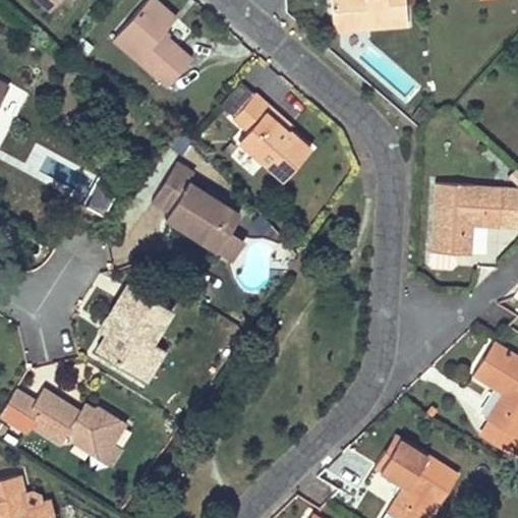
[(39,0),(49,9),(56,0),(39,0)]
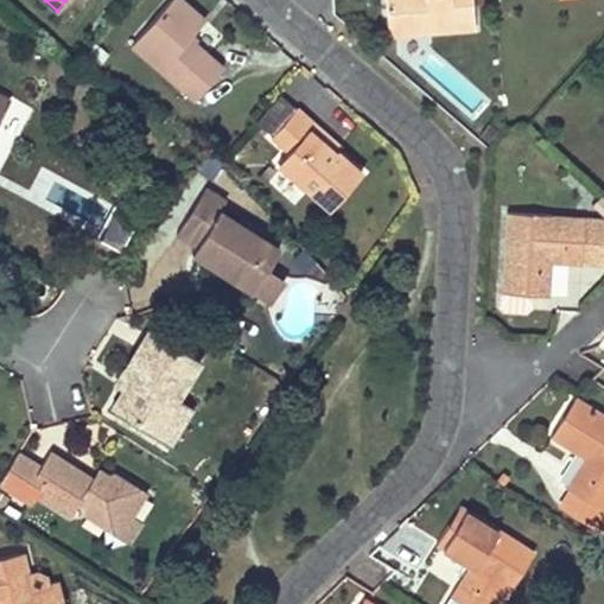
[(165,0),(129,43),(191,99),(218,68),(186,38),(202,19),(180,0),(165,0)]
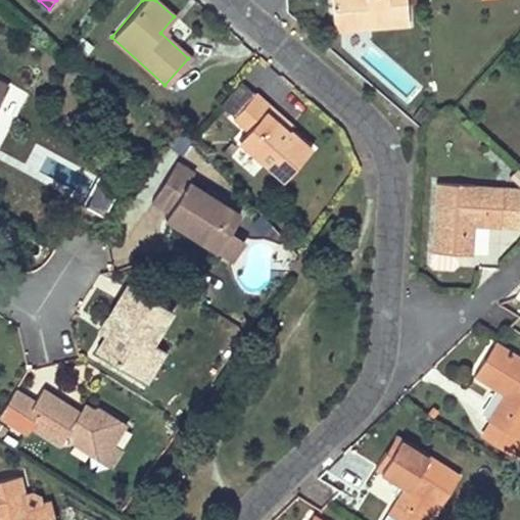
[(333,0),(336,32),(409,27),(406,0),(333,0)]
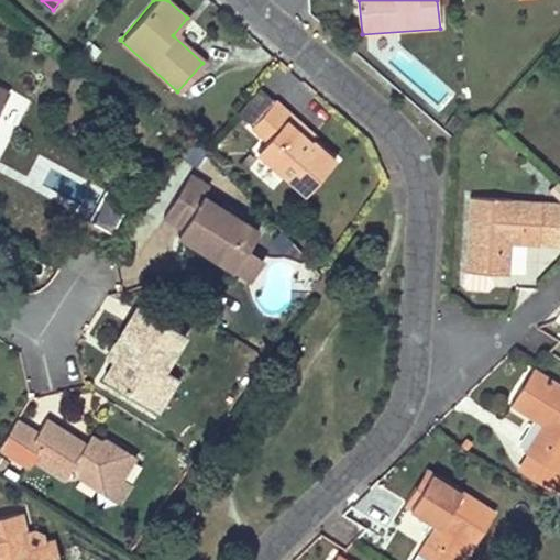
[(0,114),(11,97),(0,90),(0,114)]
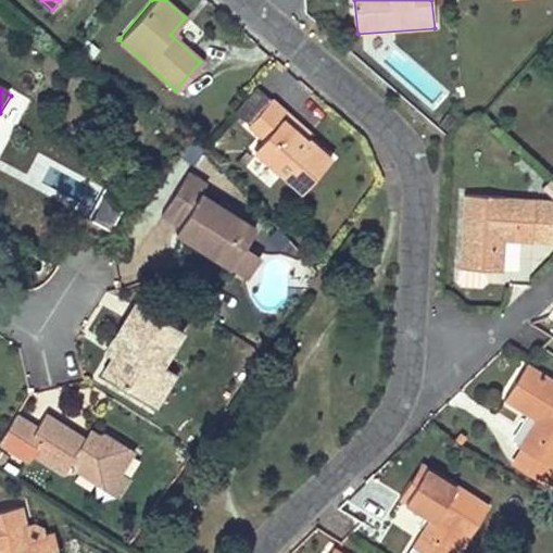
[(253,148),(301,189),(330,155),(308,136),(304,138),(280,118),(287,111),(272,98),(247,125),(262,138),(253,148)]
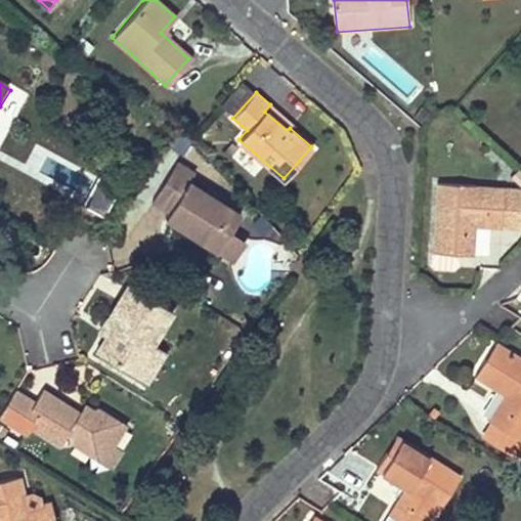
[(293,124),(270,104),(264,112),(287,130),(290,128),(293,124)]
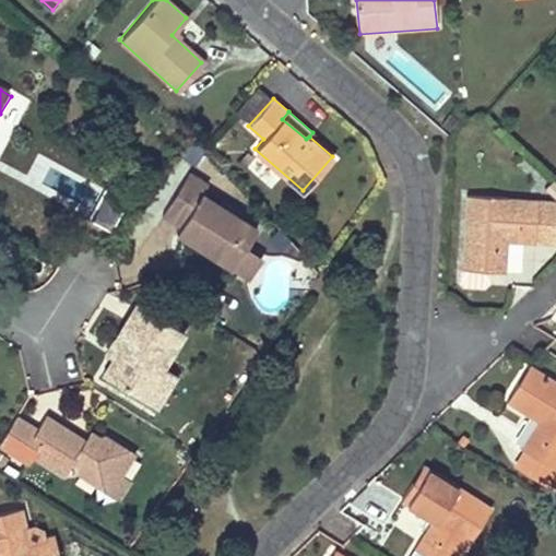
[(177,234),(232,268),(244,247),(257,228),(204,194),(210,186),(190,174),(163,215),(181,227),(177,234)]
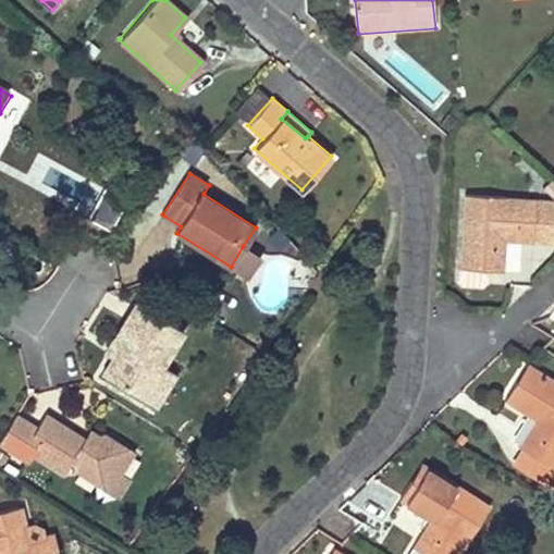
[(553,184),(551,182),(543,191),(553,199),(553,184)]
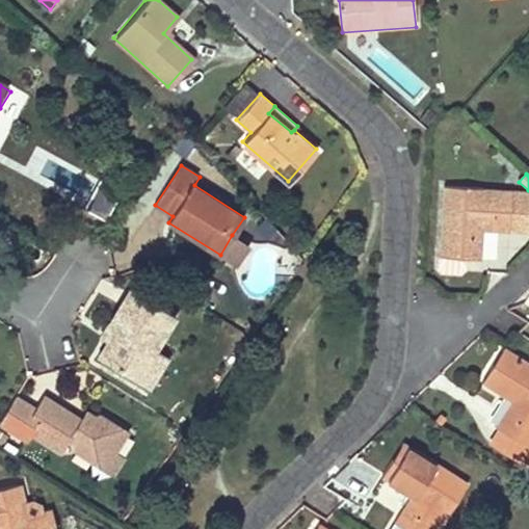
[(444,187),(440,248),(439,273),(442,275),(459,276),(463,270),(464,259),(479,260),(481,229),(510,231),(528,232),(528,195),(512,194),(485,192),(485,190),(444,187)]
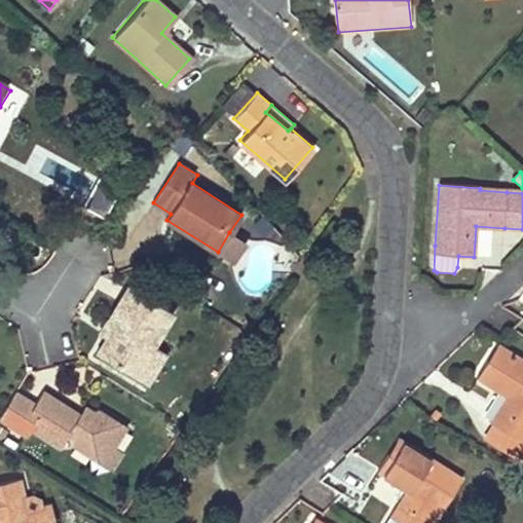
[(247,244),(229,232),(218,252),(234,262),(247,244)]
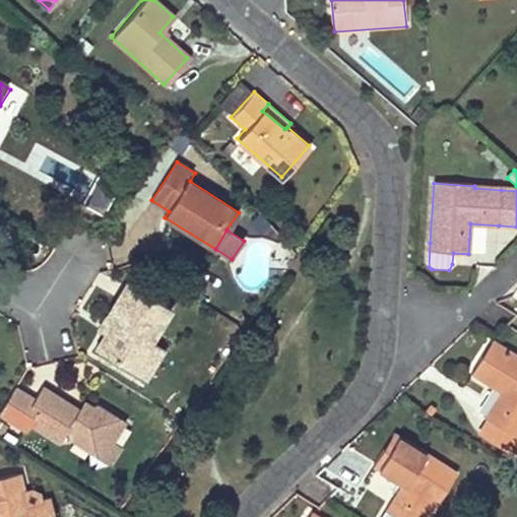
[(109,336),(100,351),(147,382),(158,363),(147,356),(155,343),(176,311),(132,284),(111,318),(117,322),(109,336)]
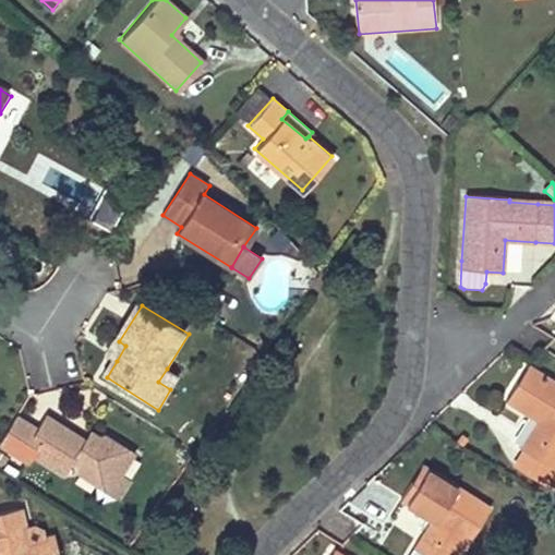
[(125,346),(119,341),(110,357),(117,361),(125,346)]
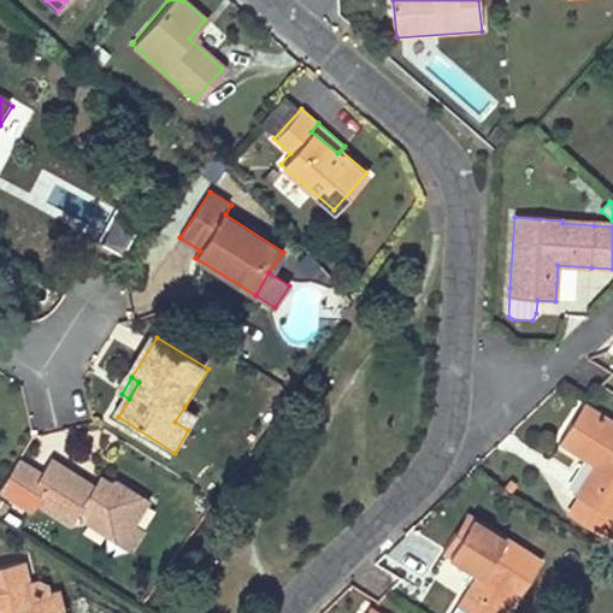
[(589,408),(584,406),(575,423),(579,425),(589,408)]
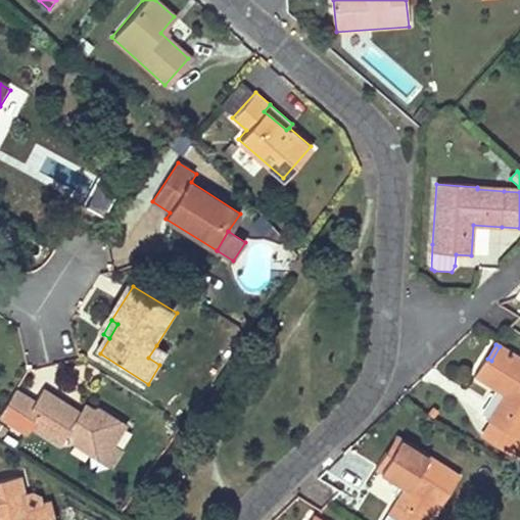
[(167,352),(156,345),(148,358),(159,365),(167,352)]
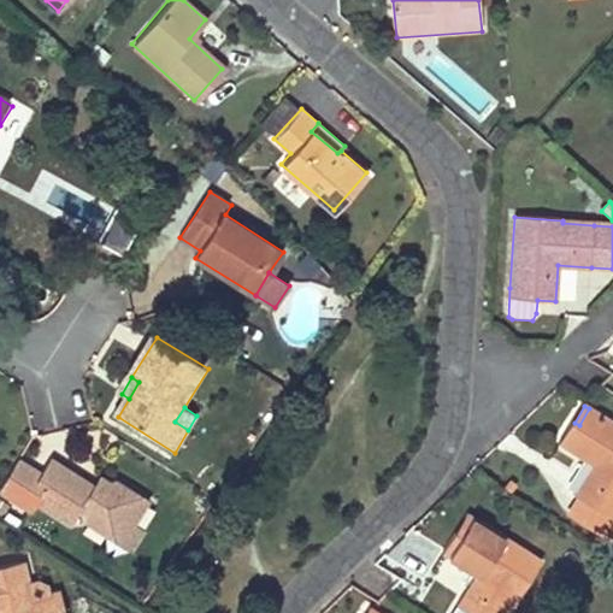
[(597,466),(578,496),(612,518),(612,423),(589,408),(579,425),(575,423),(561,443),(597,466)]
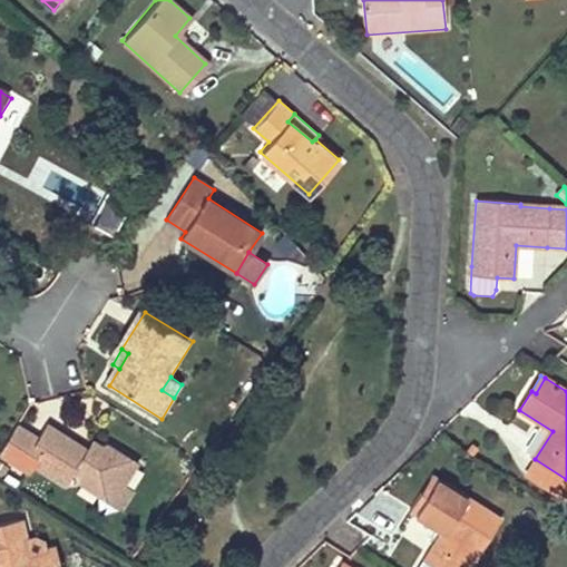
[(40,439),(21,427),(2,457),(31,476),(36,468),(67,488),(76,473),(79,476),(82,486),(106,500),(117,482),(126,488),(139,467),(108,446),(106,448),(99,457),(89,449),(50,424),(40,439)]
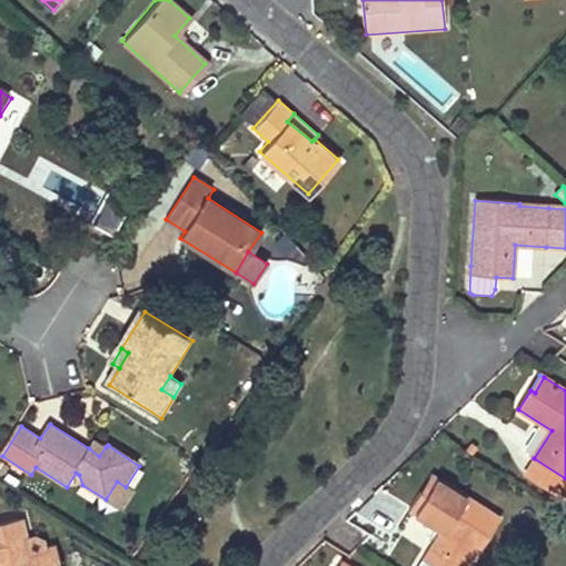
[(106,447),(96,440),(89,448),(99,456),(106,447)]
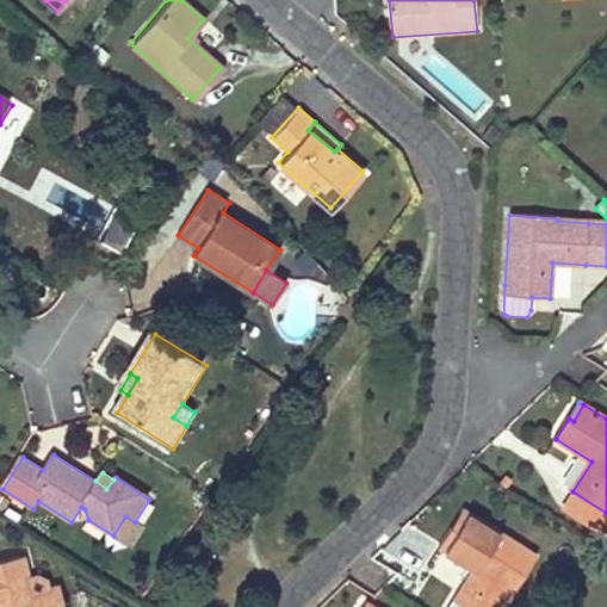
[(606,513),(573,491),(563,507),(596,528),(606,513)]
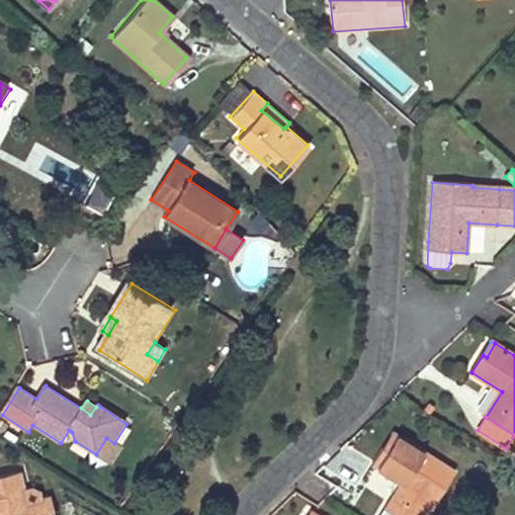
[(397,437),(392,434),(383,448),(388,451),(397,437)]
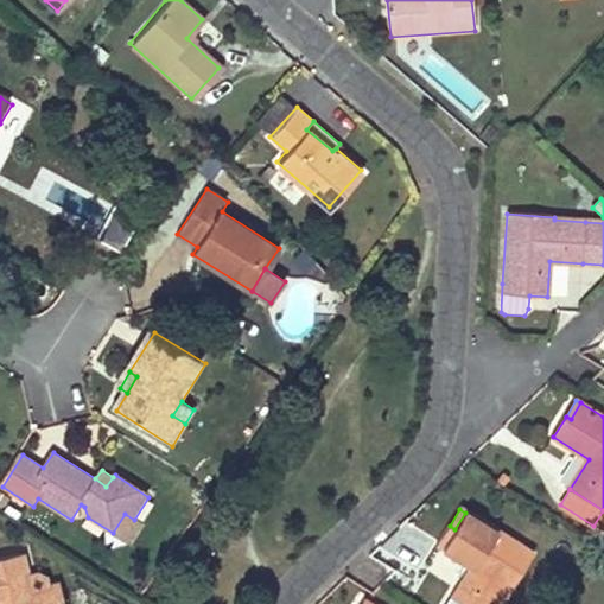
[(475,567),(455,599),(461,603),(498,603),(516,578),(520,579),(535,555),(465,513),(455,529),(450,526),(437,544),(475,567)]
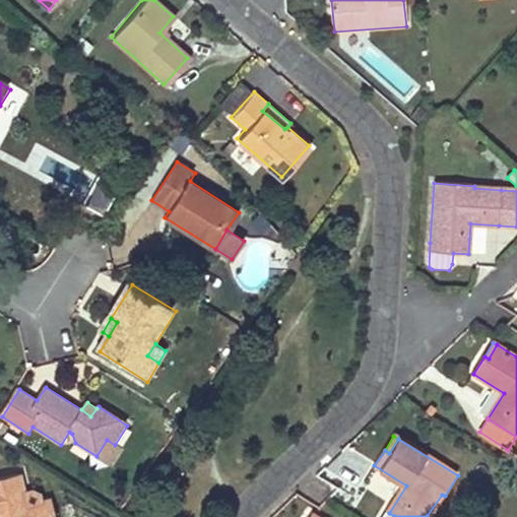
[(107,440),(97,456),(111,465),(121,449),(115,445),(107,440)]
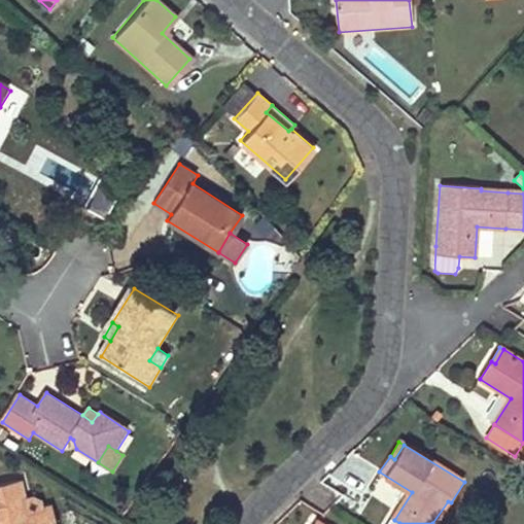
[(24,492),(22,482),(0,486),(0,523),(56,523),(50,500),(42,502),(40,494),(33,490),(24,492)]
